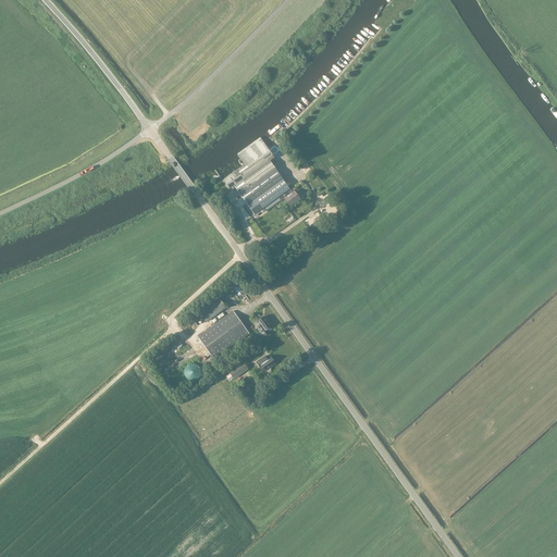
[(286,203),(289,207),(299,199),(294,192),(292,194),(288,190),(289,189),(269,161),(274,158),(267,149),(260,138),(237,155),(245,165),(223,181),(230,190),(234,187),(254,215),(277,198),(284,206),(286,203)]
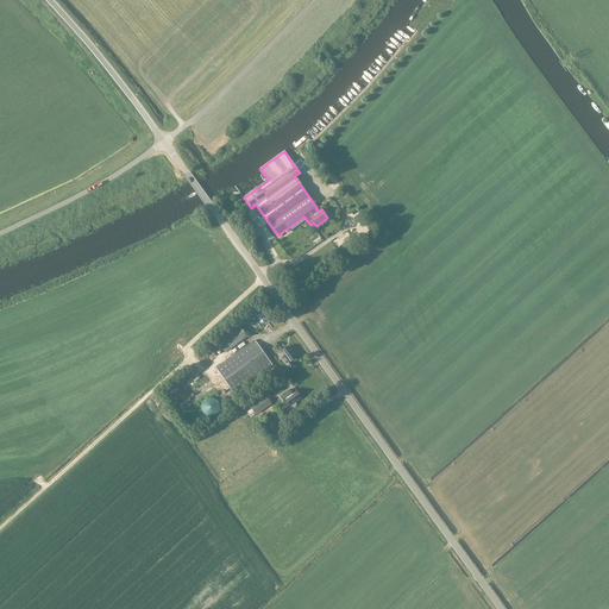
[(294,162),(302,176),(308,173),(300,158),(294,162)]
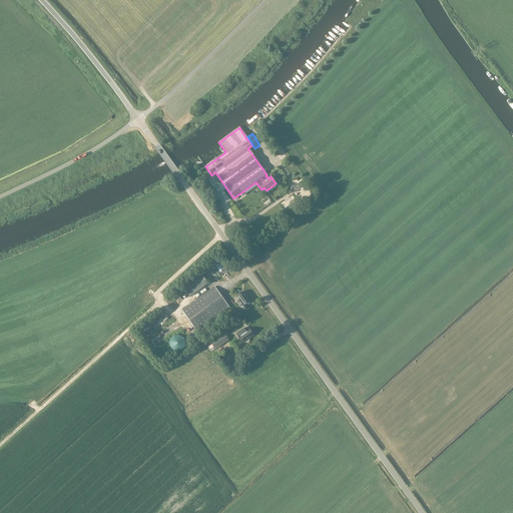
[(151,282),(145,287),(149,292),(155,287),(151,282)]
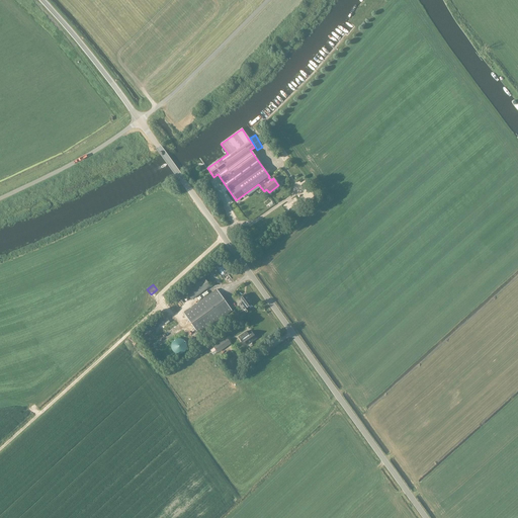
[(183,314),(198,335),(232,311),(217,289),(183,314)]
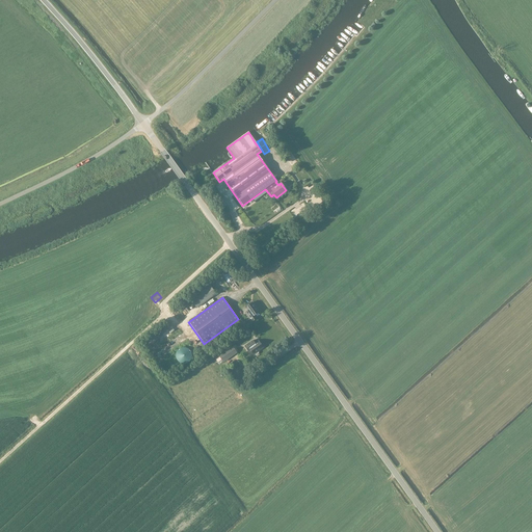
[(251,302),(245,308),(247,311),(244,313),(251,322),(257,318),(255,315),(259,312),(251,302)]
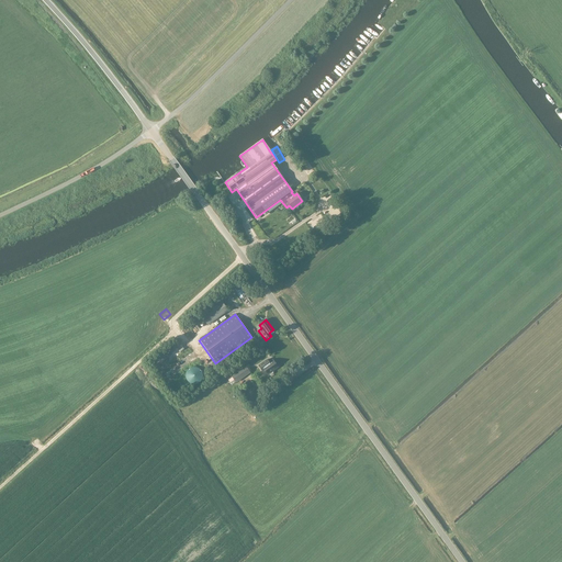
[(192,325),(199,334),(202,332),(197,323),(192,325)]
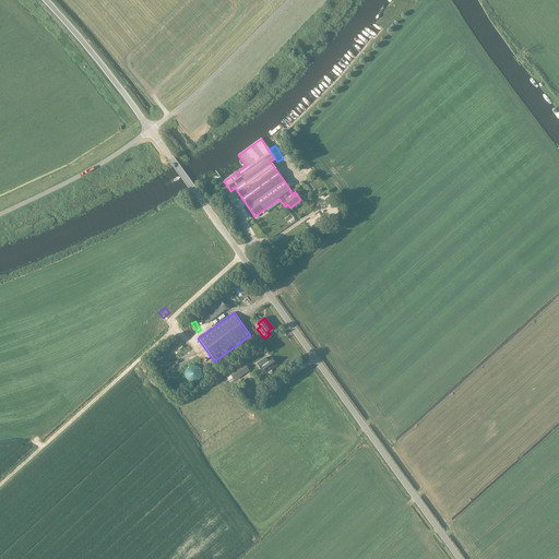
[(169,376),(174,372),(157,354),(153,358),(169,376)]
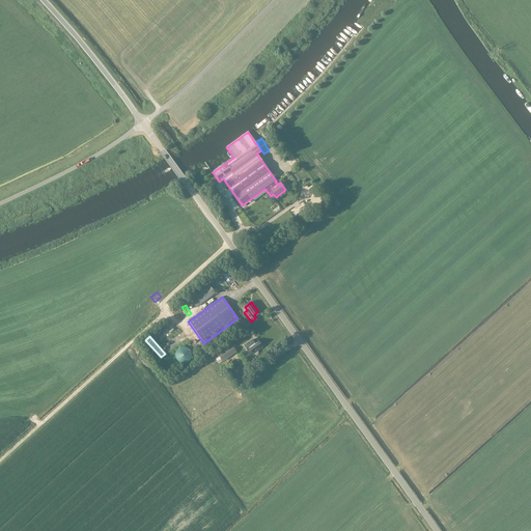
[(252,340),(244,345),(248,351),(250,350),(253,354),(254,353),(254,355),(255,355),(257,354),(257,352),(257,351),(262,347),(257,340),(254,343),(252,340)]
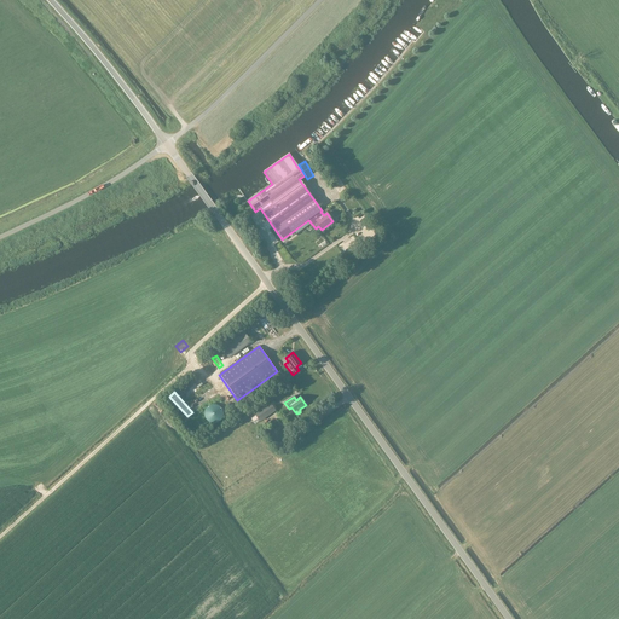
[(255,415),(260,421),(276,409),(271,404),(255,415)]
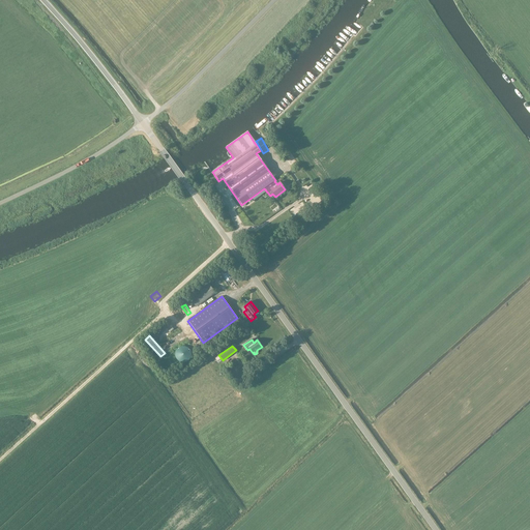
[(190,355),(190,354),(190,353),(190,352),(190,351),(189,351),(189,350),(188,350),(188,349),(187,348),(186,348),(185,347),(184,347),(183,347),(182,347),(181,347),(180,347),(179,348),(178,348),(178,349),(177,349),(177,350),(176,350),(176,351),(175,351),(175,352),(175,353),(175,354),(175,355),(175,356),(175,357),(175,358),(176,359),(177,360),(178,361),(179,361),(179,362),(180,362),(181,362),(182,362),(183,362),(184,362),(185,362),(186,362),(186,361),(187,361),(188,361),(188,360),(189,359),(190,358),(190,357),(190,356),(190,355)]
